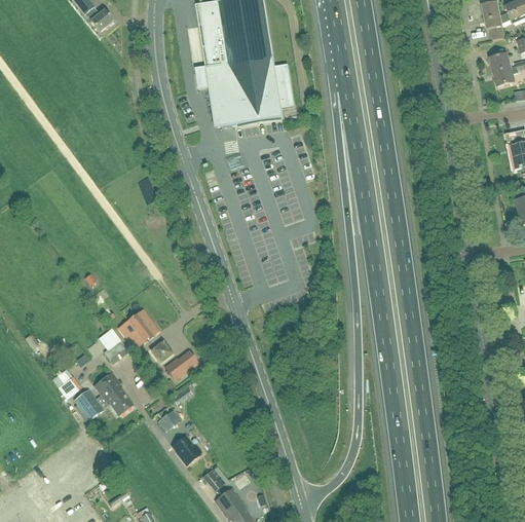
[(98,12),(92,6),(94,5),(89,0),(72,0),(83,13),(84,12),(89,19),(88,20),(98,31),(112,20),(103,8),(98,12)]
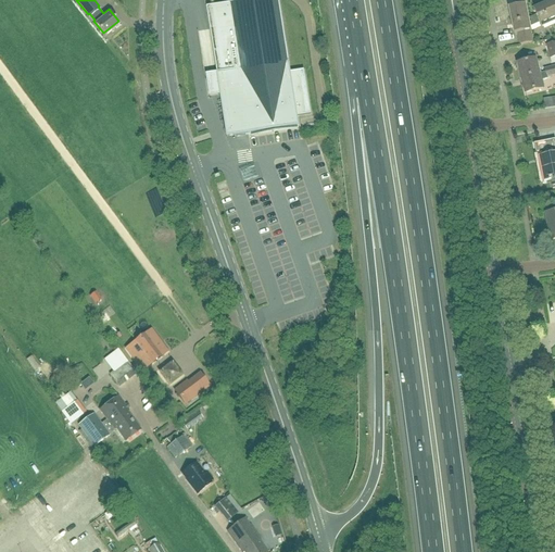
[(289,70),(278,0),(228,0),(206,3),(217,73),(206,75),(209,92),(221,91),(226,126),(235,133),(298,123),(295,113),(310,111),(303,67),(289,70)]
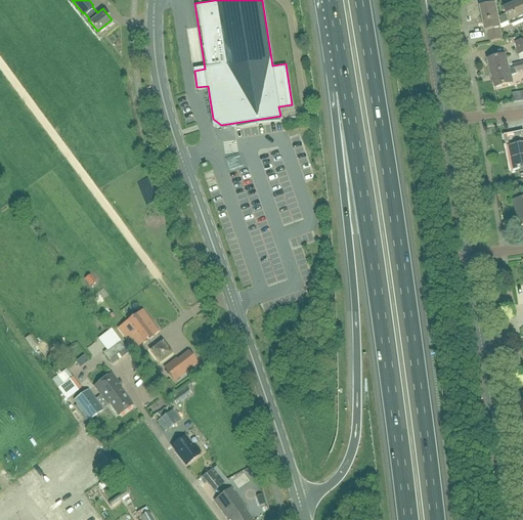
[(502,12),(505,19),(508,18),(509,19),(510,23),(522,15),(522,13),(517,0),(515,0),(503,5),(505,10),(502,12)]
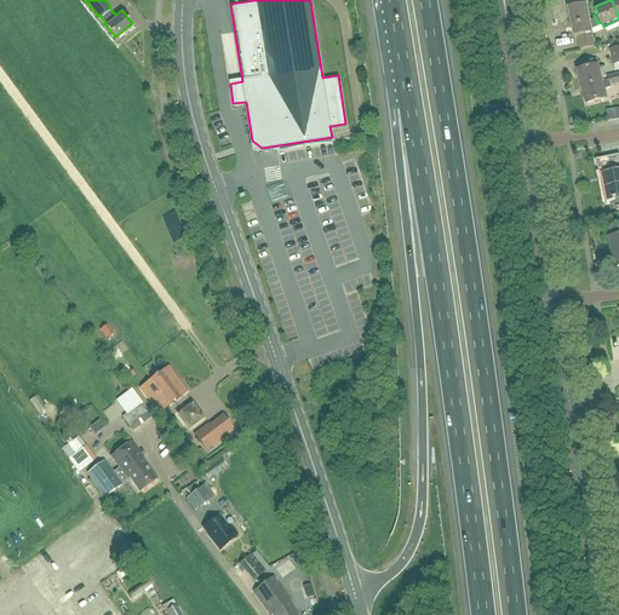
[(597,23),(594,15),(588,17),(585,1),(567,5),(572,34),(575,33),(578,45),(592,42),(590,30),(591,30),(590,27),(597,23)]
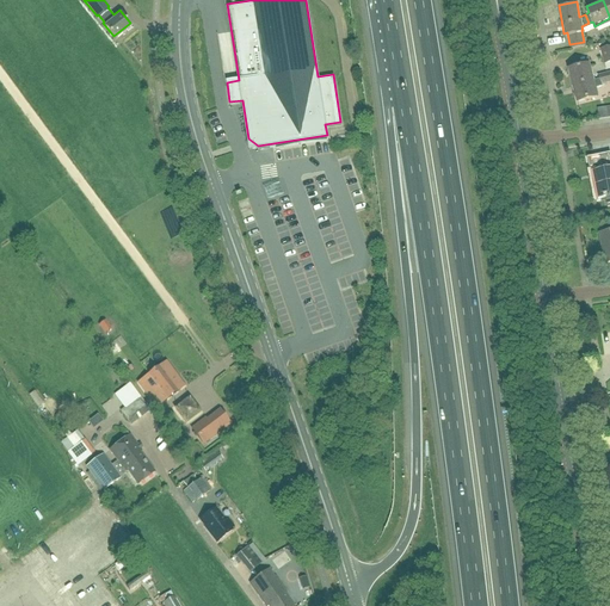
[(609,59),(609,42),(598,45),(602,61),(609,59)]
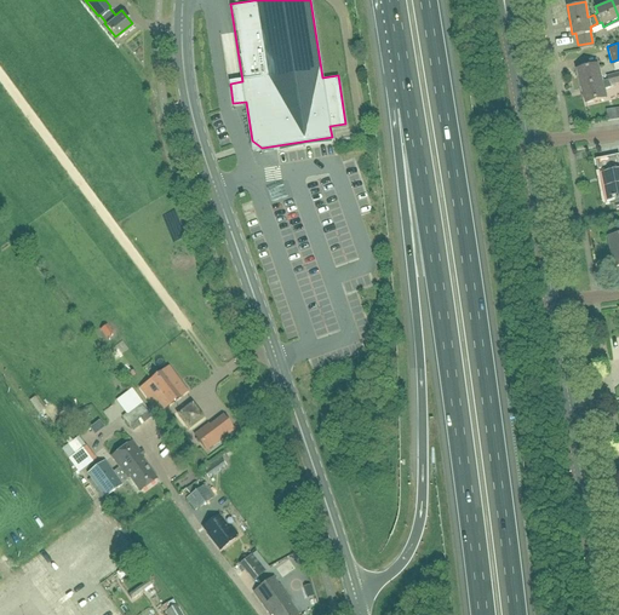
[(600,80),(600,79),(596,63),(577,69),(580,85),(600,80)]
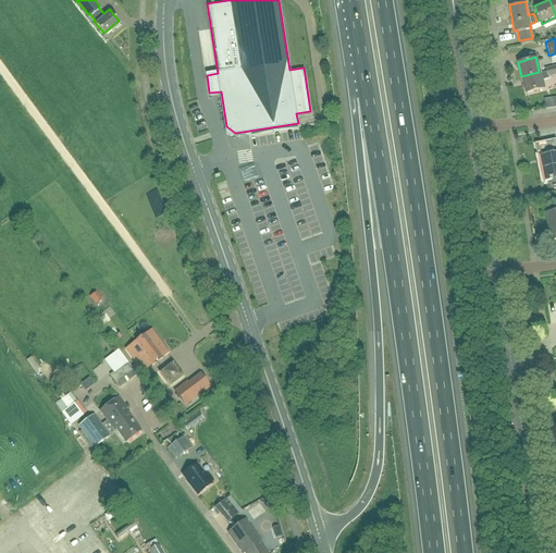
[(553,72),(551,64),(551,63),(543,65),(545,70),(546,73),(553,72)]
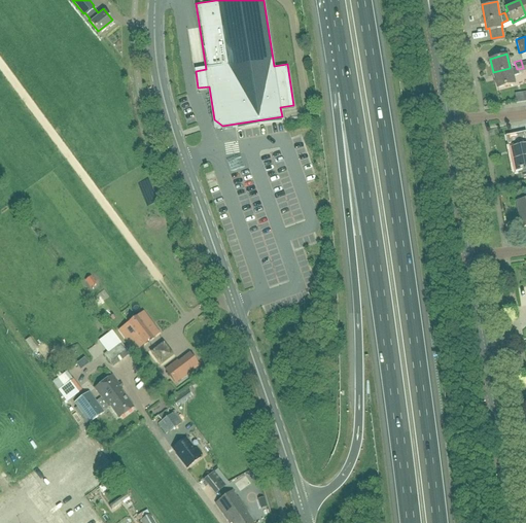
[(518,72),(517,69),(516,66),(510,68),(493,72),(496,85),(514,81),(512,73),(518,72)]
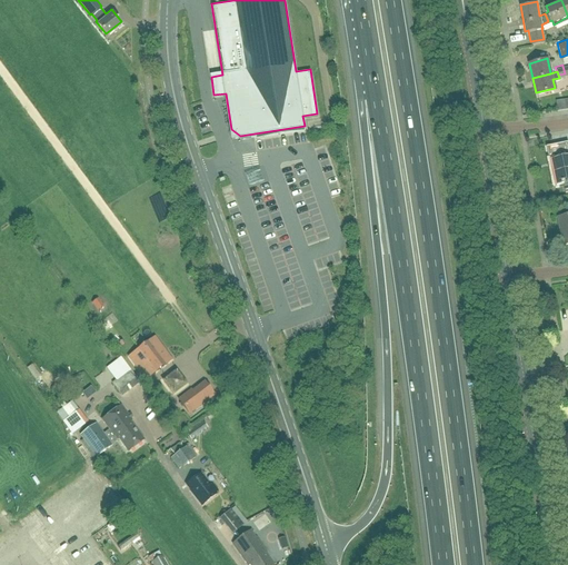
[(567,146),(567,140),(545,144),(552,177),(555,177),(556,182),(567,179),(567,146)]
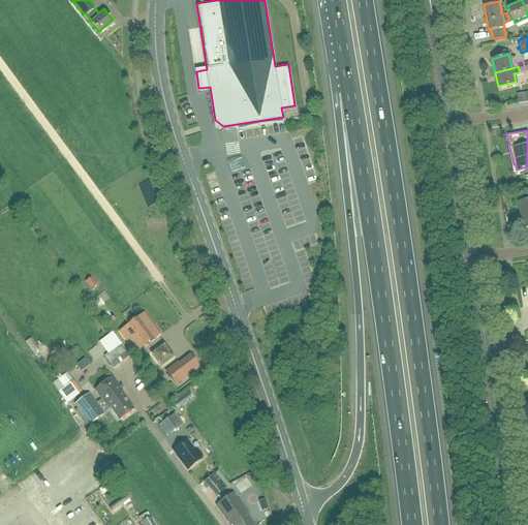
[(527,198),(519,201),(524,225),(527,224),(527,198)]
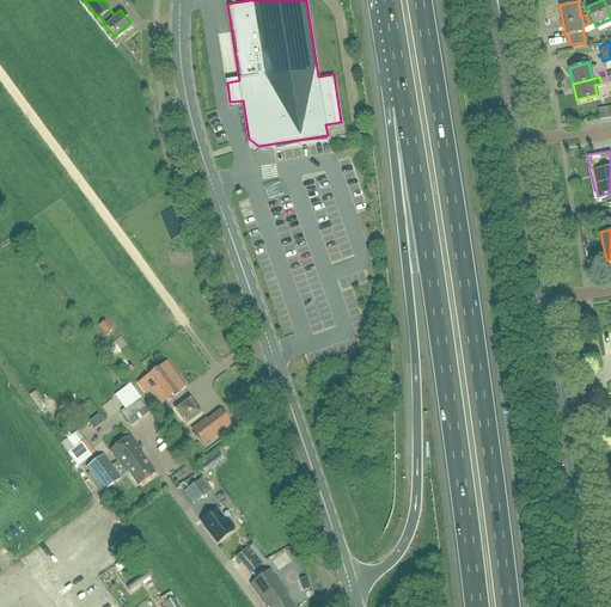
[(136,380),(154,405),(183,384),(165,360),(136,380)]
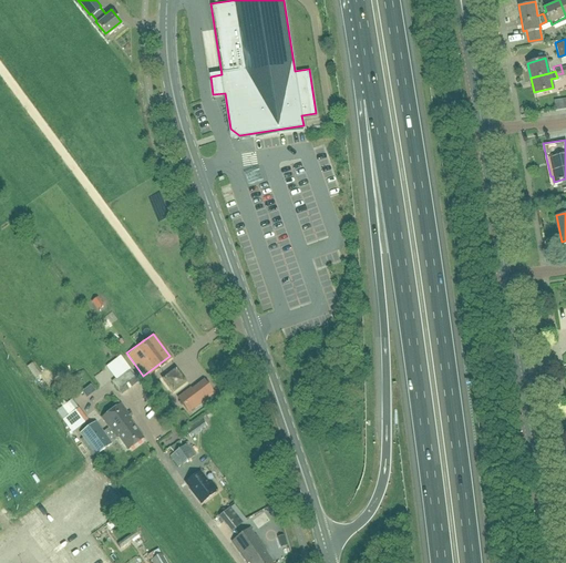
[(121,390),(137,378),(127,365),(110,378),(121,390)]
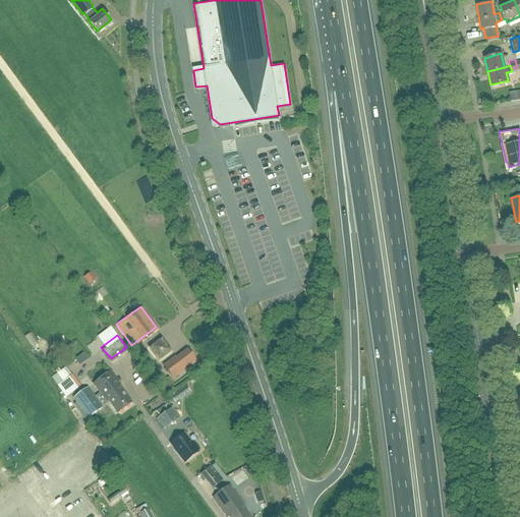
[(156,355),(165,353),(163,343),(154,344),(156,355)]
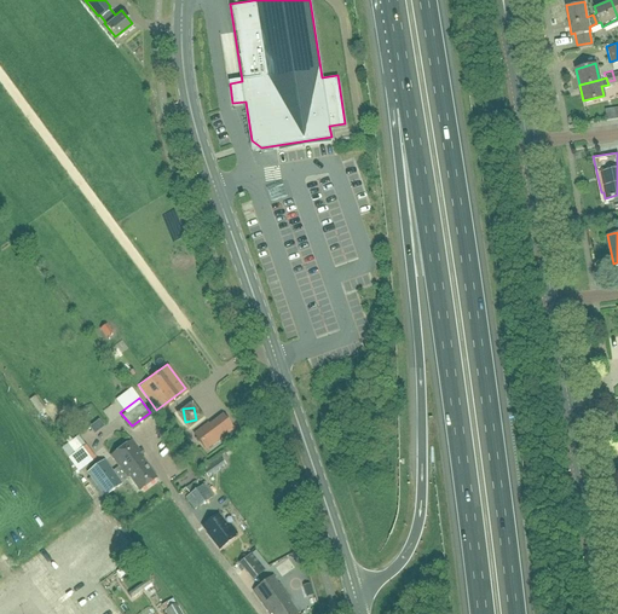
[(232,426),(221,412),(215,416),(208,422),(202,426),(201,424),(192,430),(204,446),(226,430),(232,426)]
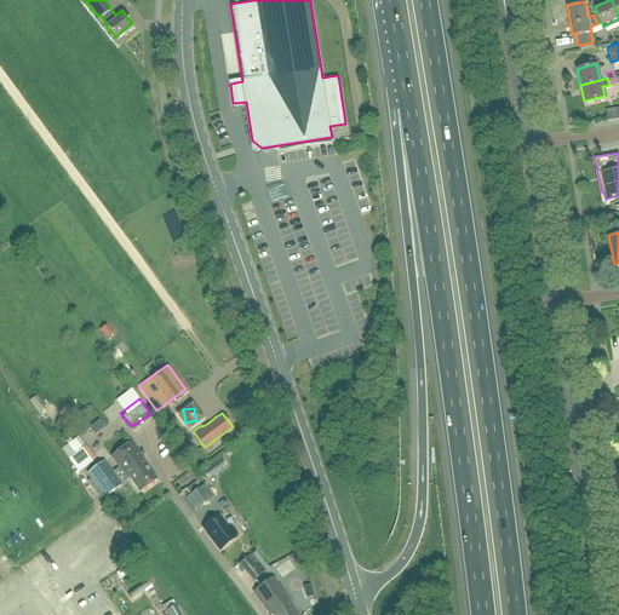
[(138,455),(139,454),(142,453),(130,437),(109,453),(118,465),(120,469),(138,455)]
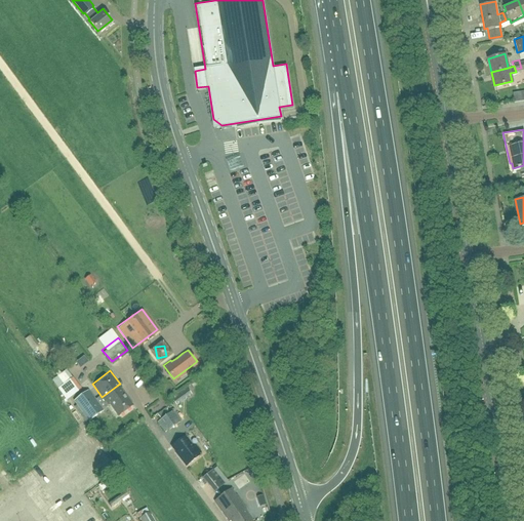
[(58,376),(53,381),(56,386),(65,397),(70,393),(71,394),(80,386),(72,375),(69,377),(63,382),(58,376)]
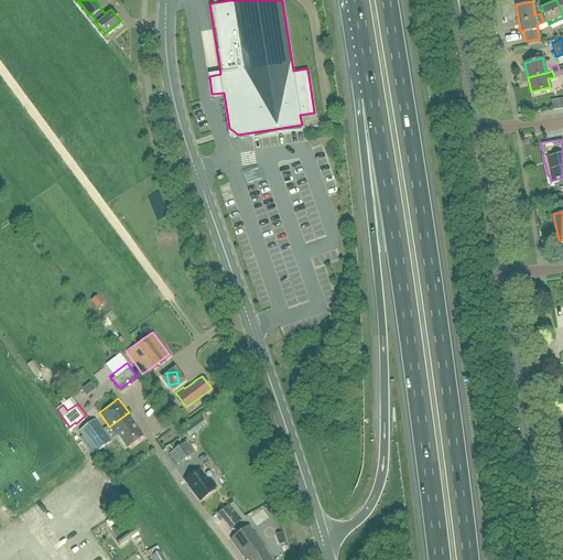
[(177,421),(184,416),(180,410),(173,416),(177,421)]
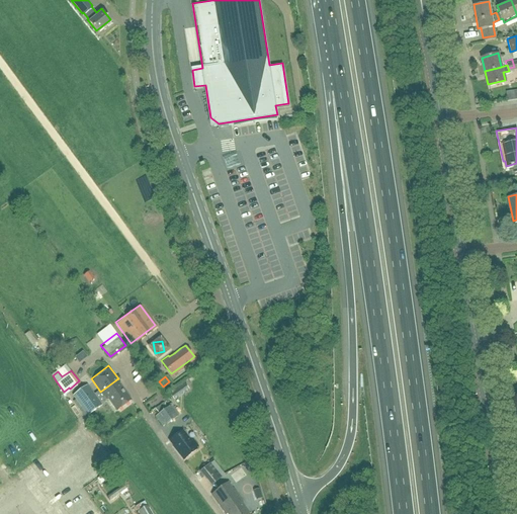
[(128,398),(115,380),(100,392),(104,397),(106,396),(107,397),(115,408),(128,398)]
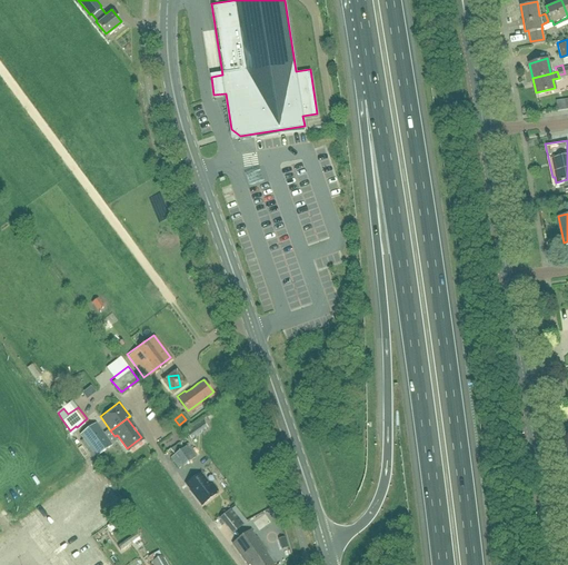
[(186,432),(190,436),(206,425),(202,419),(186,432)]
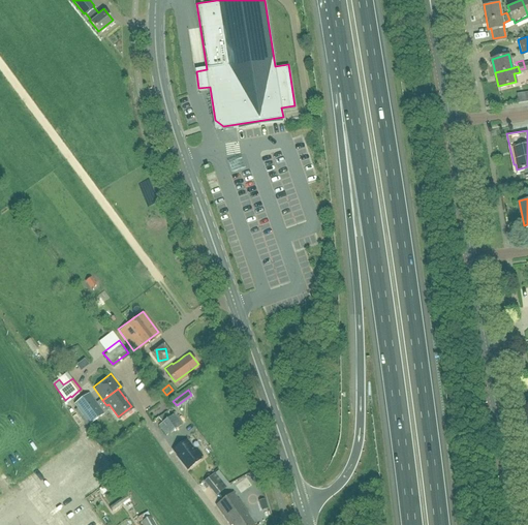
[(102,400),(100,397),(94,400),(87,391),(73,401),(88,421),(102,410),(101,410),(110,405),(109,404),(106,405),(102,400)]
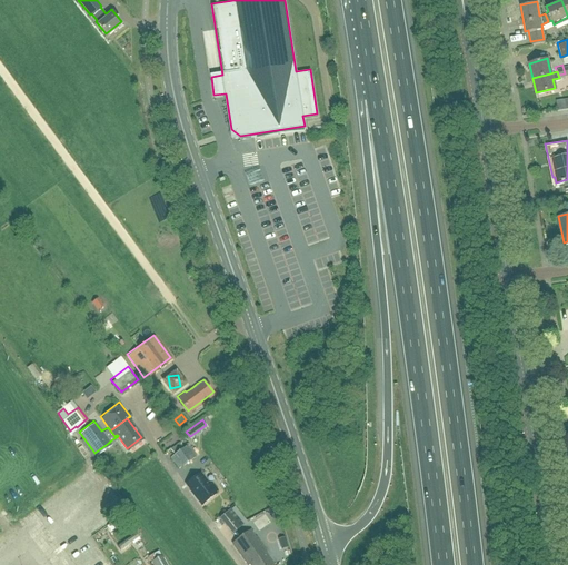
[(178,439),(169,446),(173,452),(168,456),(176,467),(196,453),(188,442),(181,445),(178,439)]
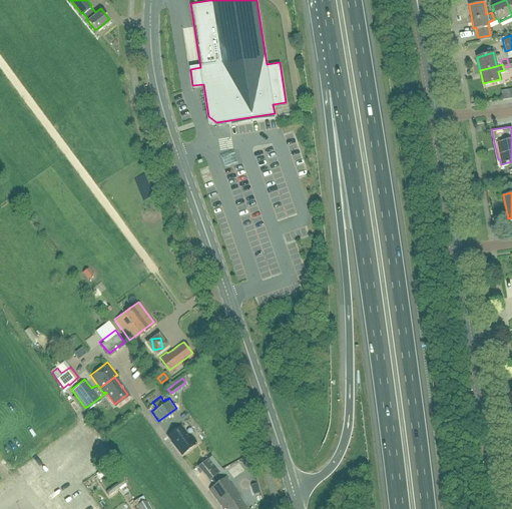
[(179,453),(193,441),(179,423),(165,434),(169,439),(179,453)]
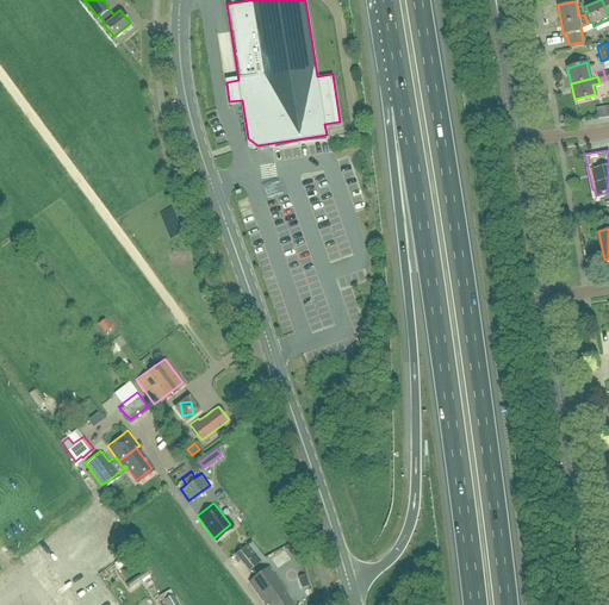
[(37,515),(47,509),(43,504),(33,509),(37,515)]
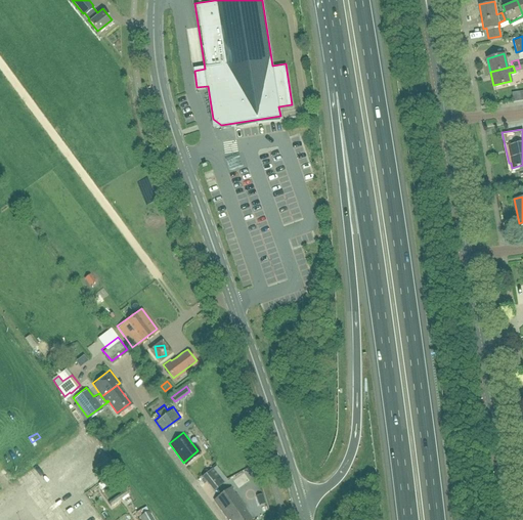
[(14,458),(30,447),(25,439),(9,449),(14,458)]
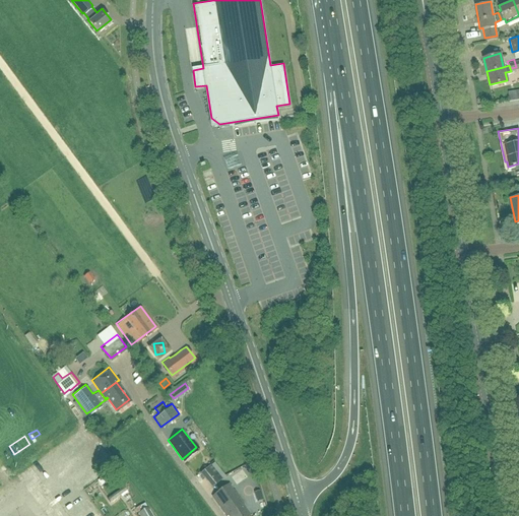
[(211,484),(220,476),(209,462),(199,469),(211,484)]
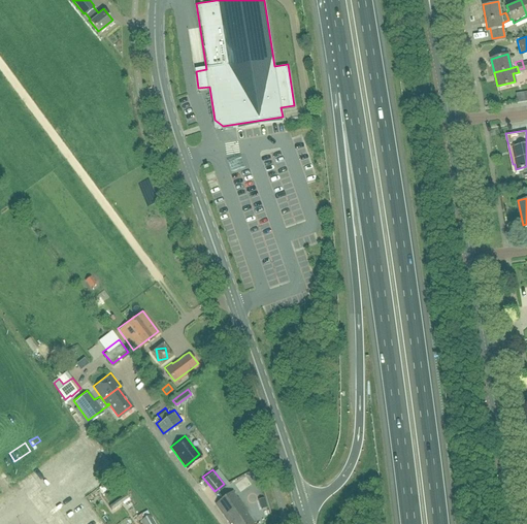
[(252,523),(253,523),(243,511),(245,509),(231,488),(213,501),(228,522),(230,521),(232,523),(252,523)]
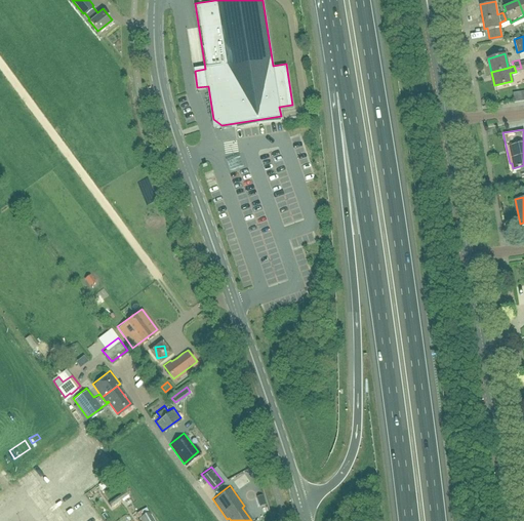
[(110,505),(127,492),(124,488),(108,501),(110,505)]
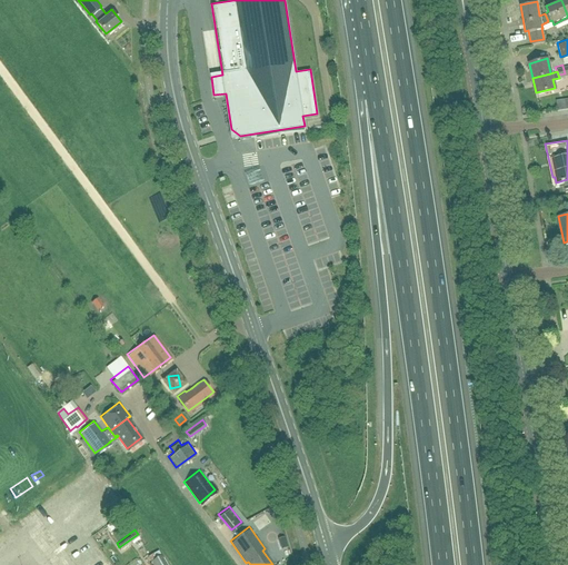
[(95,545),(90,548),(102,564),(103,564),(108,562),(95,545)]
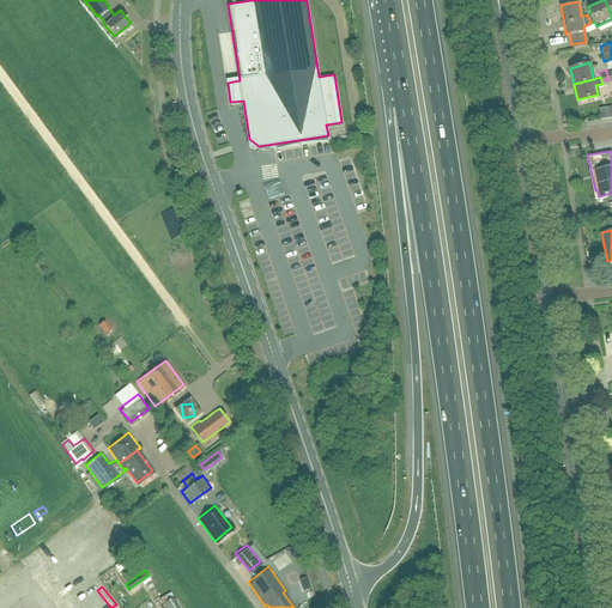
[(173,595),(169,589),(158,595),(162,601),(165,607),(181,607),(174,594),(173,595)]
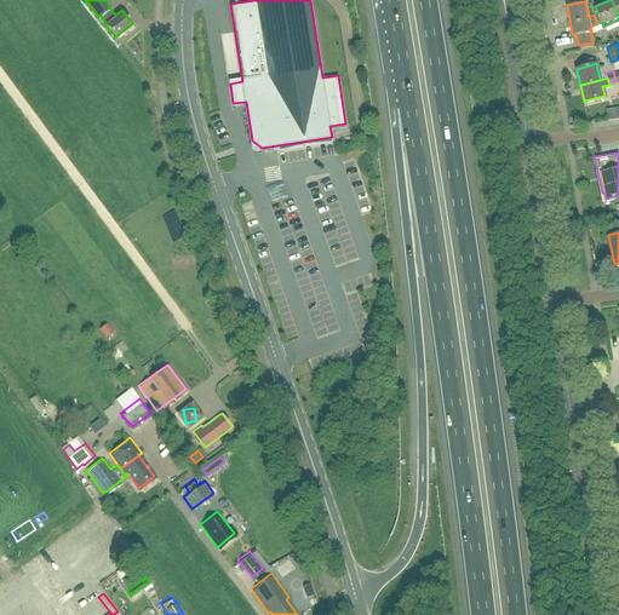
[(67,614),(74,614),(84,609),(80,604),(67,614)]
